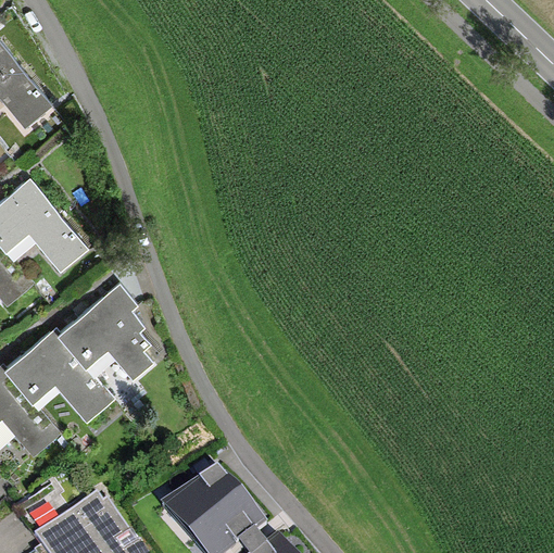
[(26,130),(54,109),(0,40),(0,99),(26,130)]
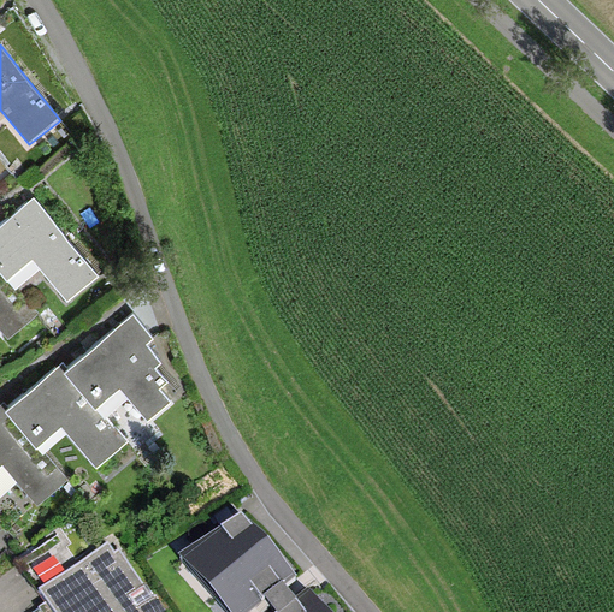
[(65,301),(96,275),(36,200),(0,227),(0,269),(9,280),(34,261),(65,301)]
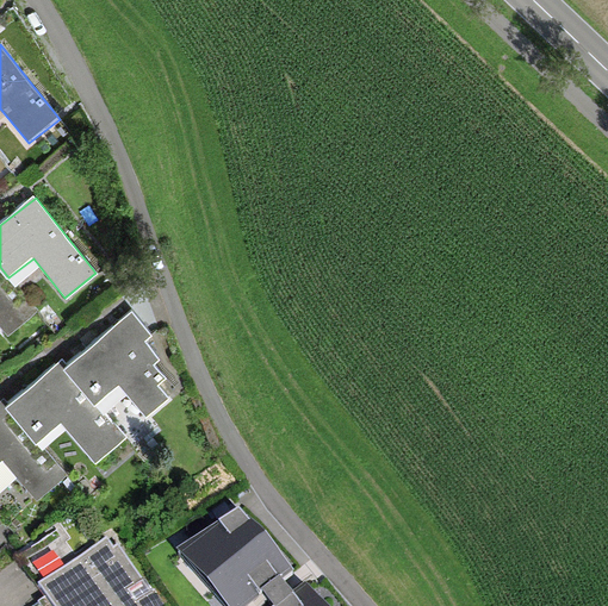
[(0,335),(5,341),(38,314),(8,277),(0,267),(0,335)]
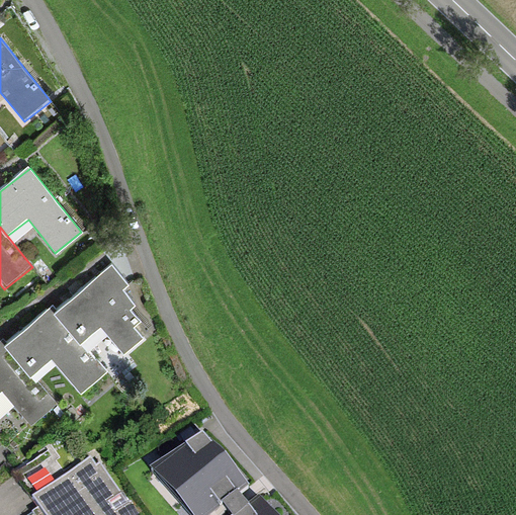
[(122,354),(142,338),(133,327),(139,322),(127,308),(135,302),(121,287),(127,282),(111,263),(97,275),(55,312),(82,342),(101,327),(122,354)]
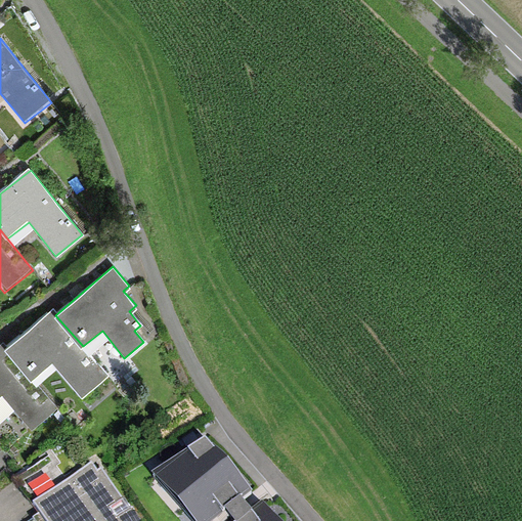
[(81,399),(110,376),(83,346),(55,315),(50,308),(1,350),(30,384),(52,364),(81,399)]
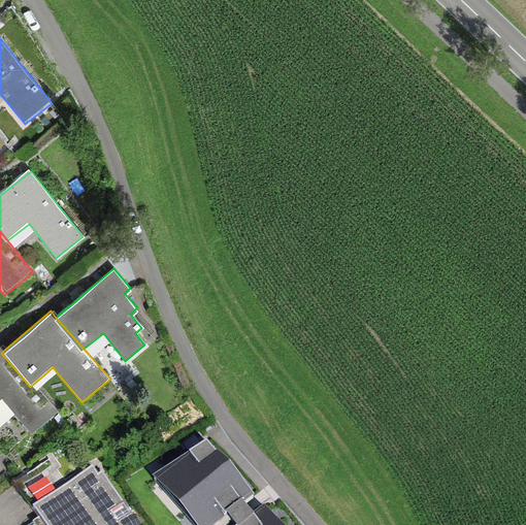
[(29,432),(53,412),(30,387),(1,353),(0,352),(0,399),(29,432)]
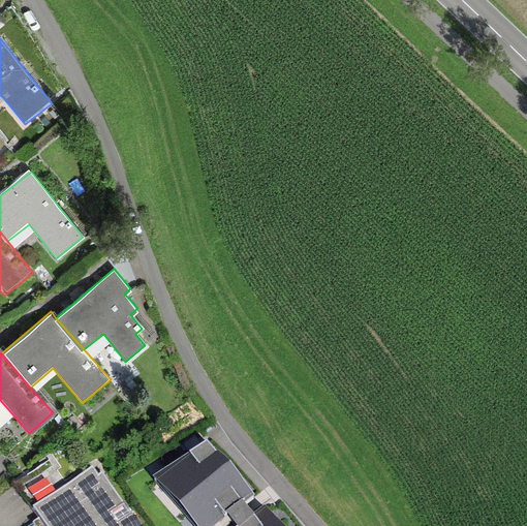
[(203,456),(150,486),(181,525),(223,525),(246,507),(203,456)]
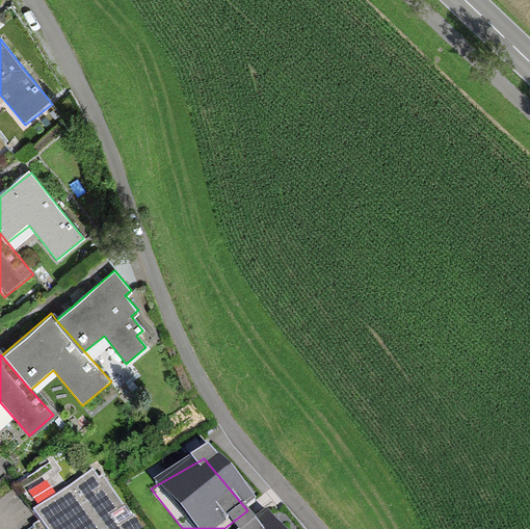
[(151,528),(103,464),(33,513),(44,528),(151,528)]
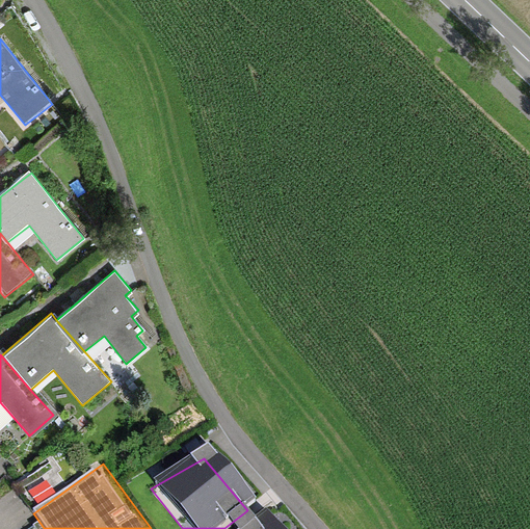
All buildings are outlined.
